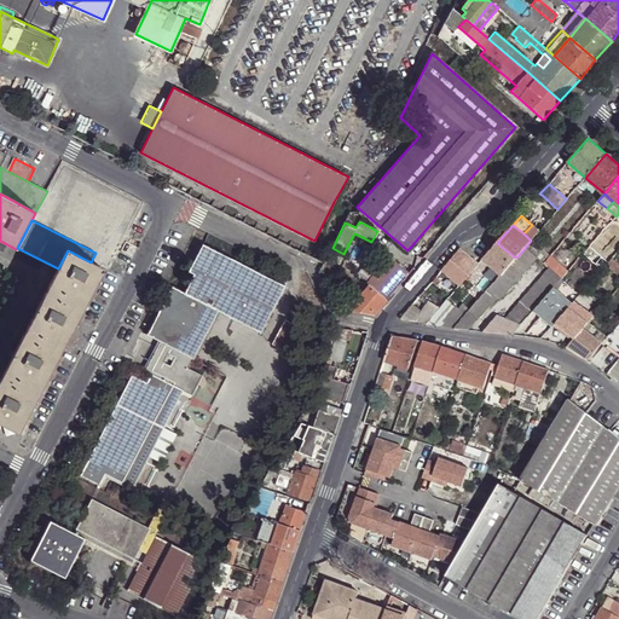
[(531,241),(539,231),(532,225),(524,233),(531,241)]
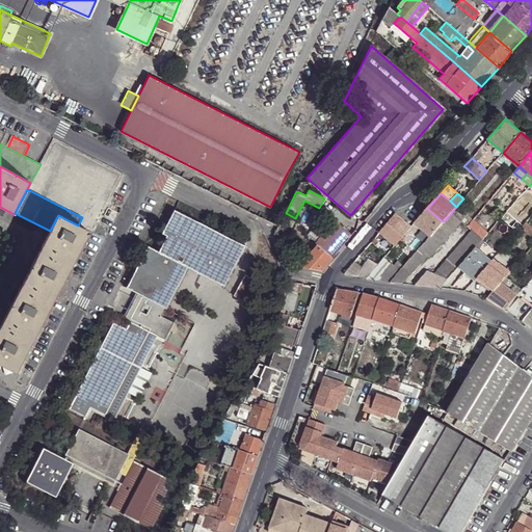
[(472,220),(456,207),(452,212),(462,220),(468,225),(472,220)]
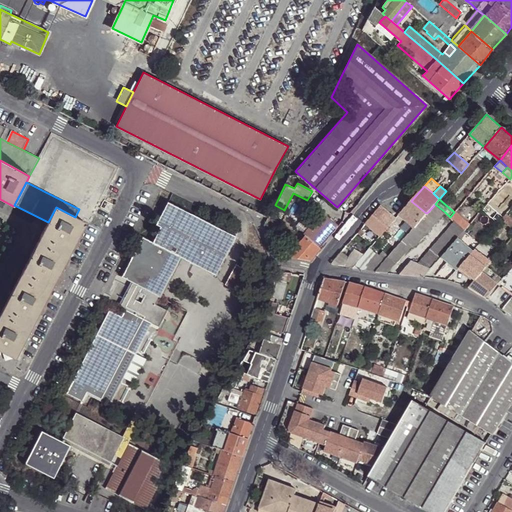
[(415,227),(426,213),(411,201),(400,214),(415,227)]
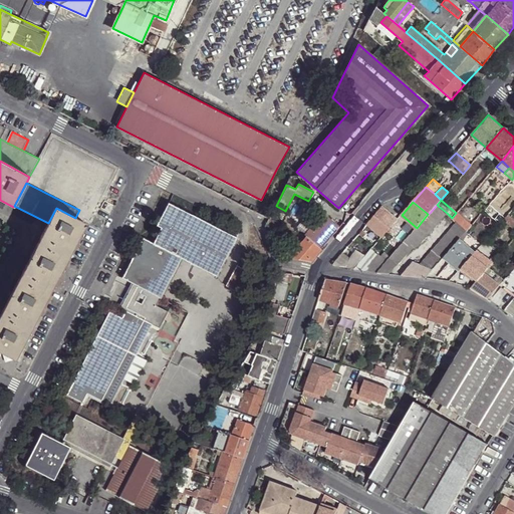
[(153,244),(181,258),(217,276),(232,246),(236,238),(169,203),(157,226),(162,228),(153,244)]
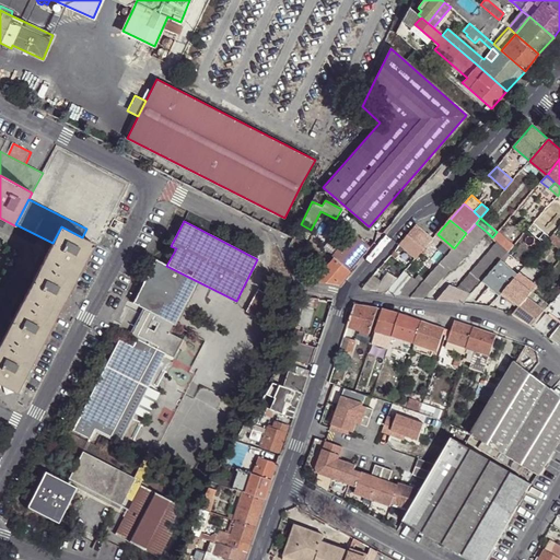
[(540,228),(534,222),(528,230),(534,235),(540,228)]
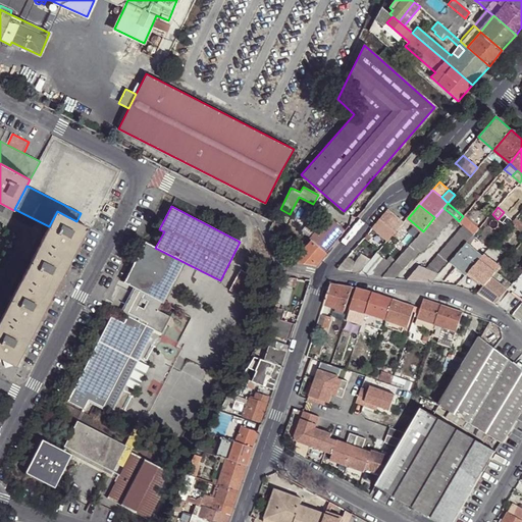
[(454,216),(444,208),(436,216),(445,225),(454,216)]
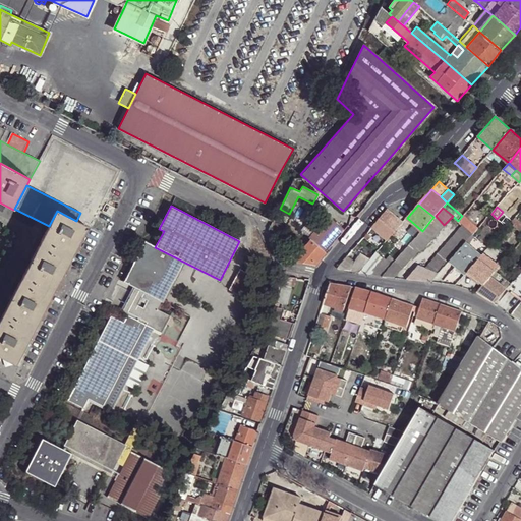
[(372,227),(388,240),(403,223),(388,210),(372,227)]
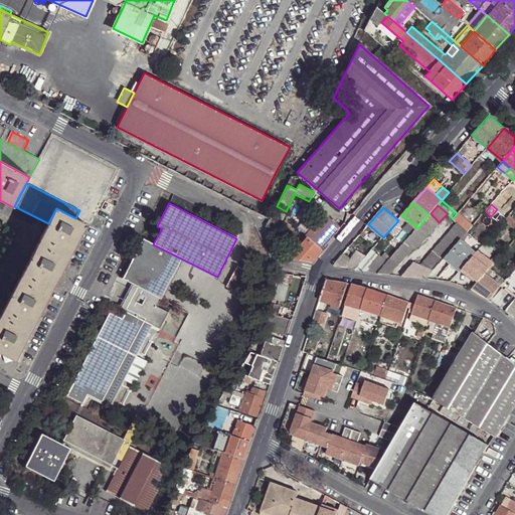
[(16,361),(57,281),(54,280),(83,222),(75,218),(56,208),(48,223),(0,317),(0,352),(4,354),(5,362),(13,359),(16,361)]
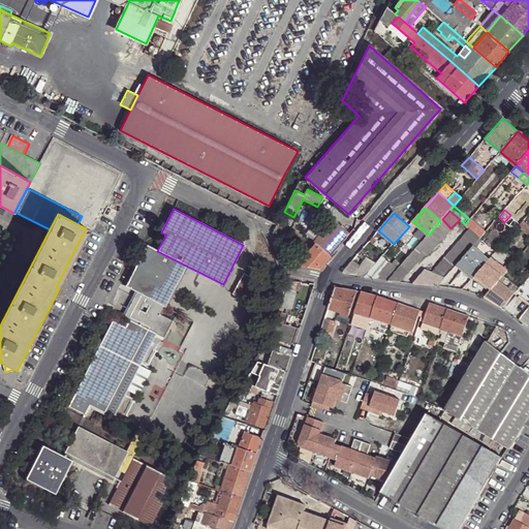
[(515,230),(519,226),(521,223),(516,218),(509,226),(515,230)]
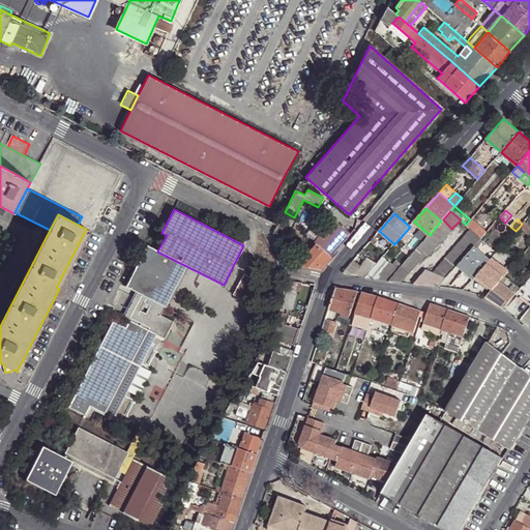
[(451,229),(443,219),(441,221),(430,235),(402,267),(399,270),(390,281),(402,283),(424,256),(432,253),(451,229)]
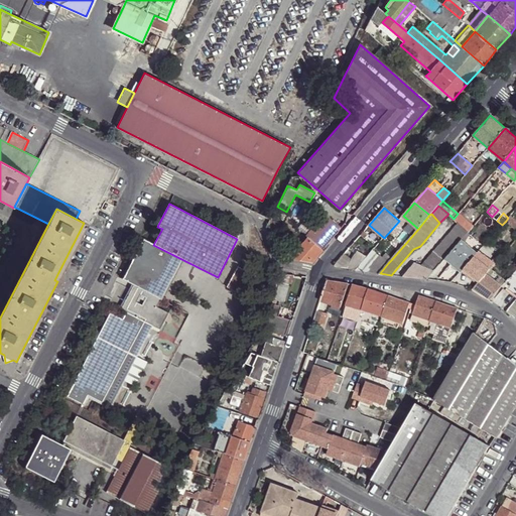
[(459,214),(458,214),(454,219),(459,223),(469,232),(474,227),(459,214)]
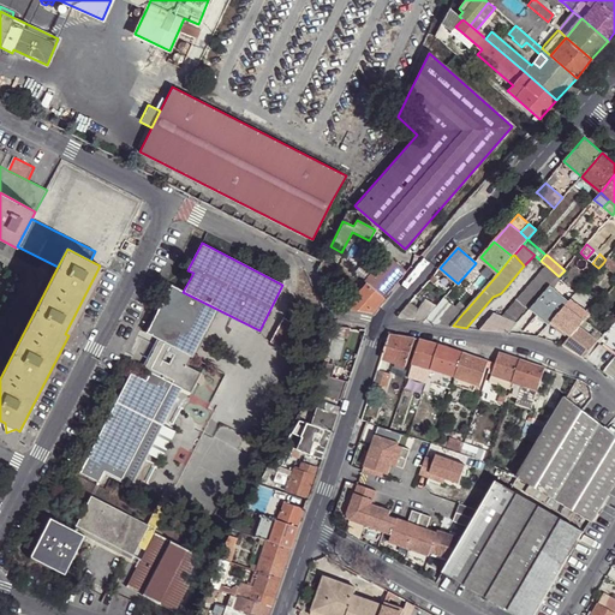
[(605,260),(603,263),(614,274),(614,262),(609,256),(605,260)]
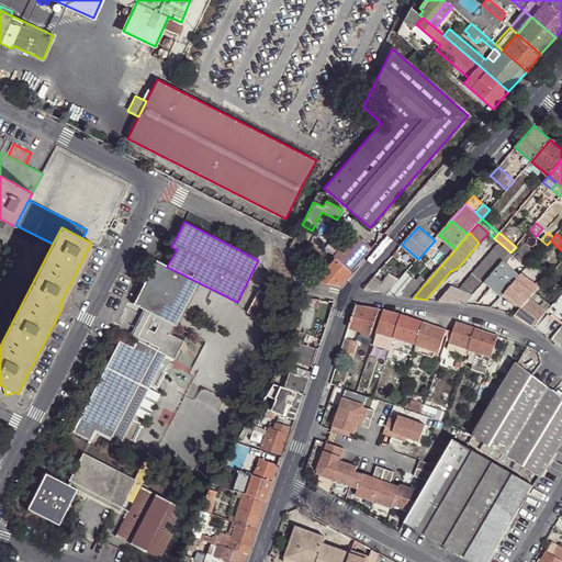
[(339,285),(370,249),(353,235),(314,281),(339,285)]
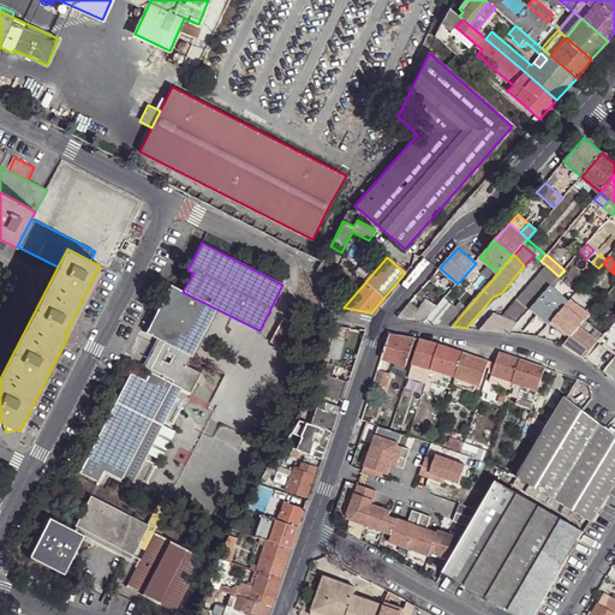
[(65,334),(69,335),(103,268),(100,266),(65,334)]
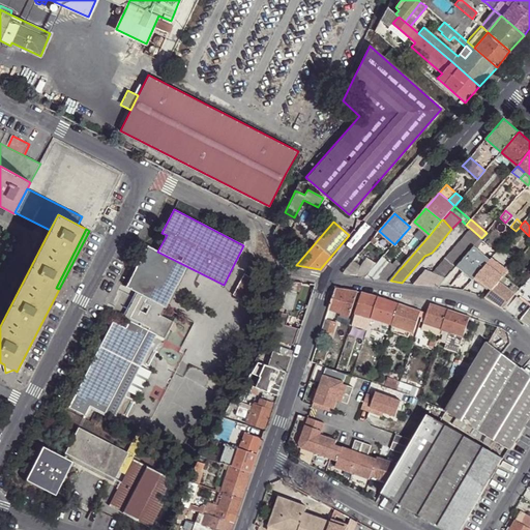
[(481,238),(471,229),(457,246),(466,255),(474,246),(481,238)]
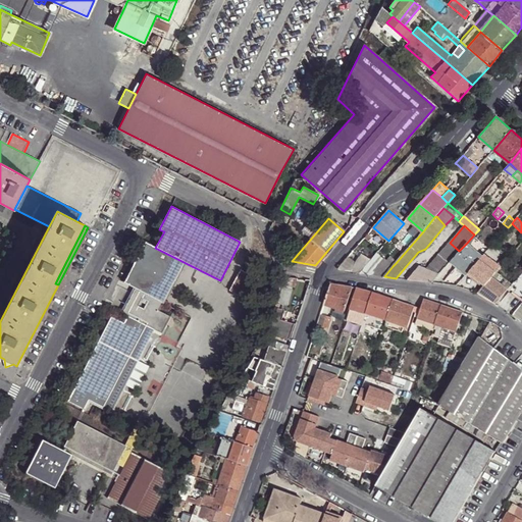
[(372,244),(380,250),(383,247),(375,240),(372,244)]
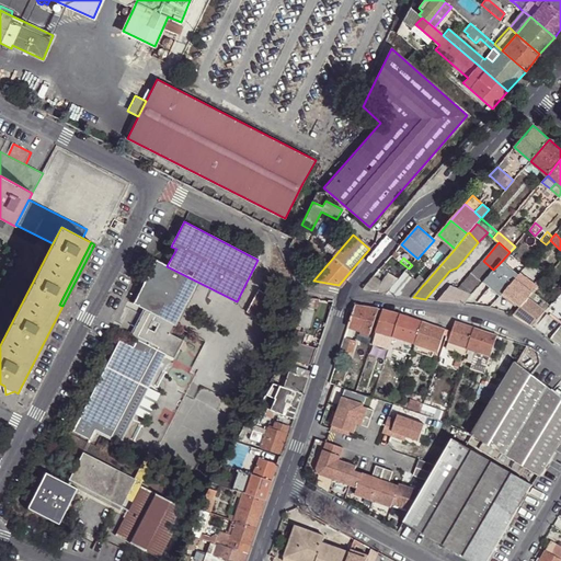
[(175,325),(197,282),(167,266),(156,260),(134,304),(142,309),(175,325)]
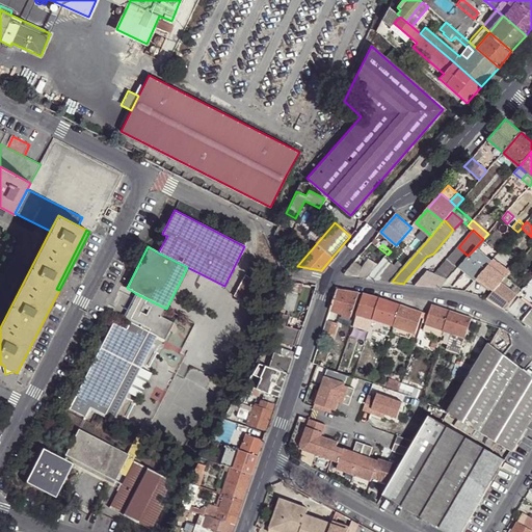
[(468,256),(458,247),(448,259),(458,268),(458,267),(468,256)]
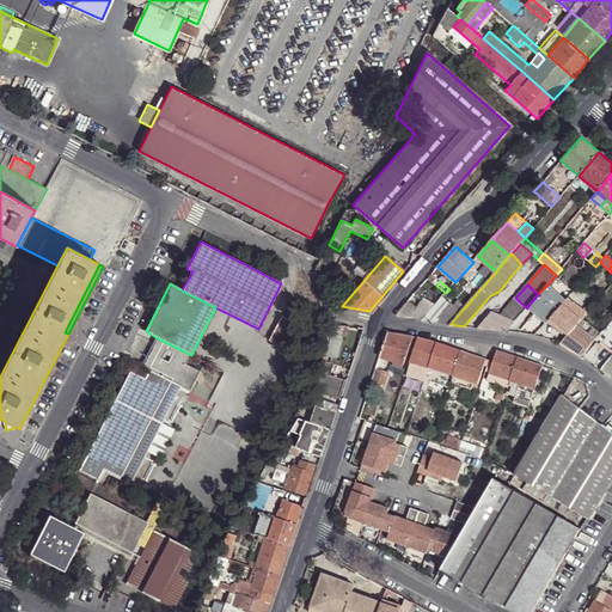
[(546,323),(550,319),(562,305),(565,300),(548,285),(538,294),(527,307),(546,323)]
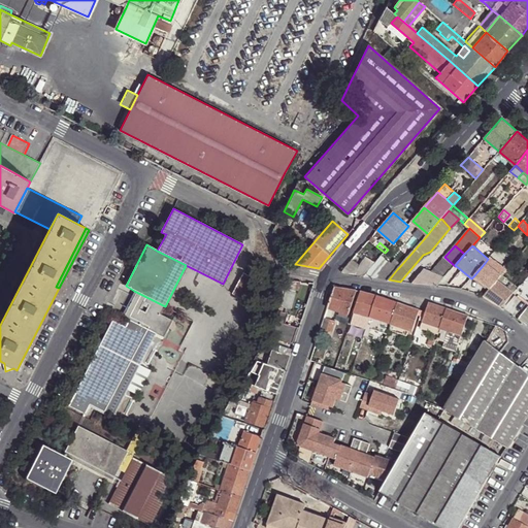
[(340,272),(364,276),(376,263),(367,257),(361,264),(352,259),(340,272)]
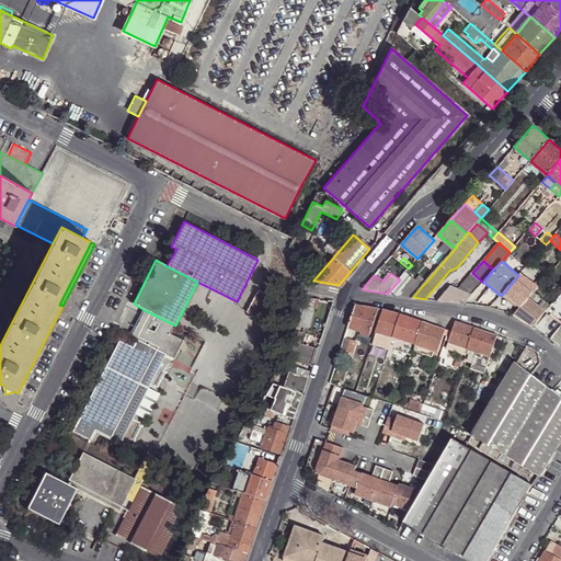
[(438,300),(439,301),(465,304),(483,283),(472,273),(460,287),(453,285),(450,285),(438,300)]
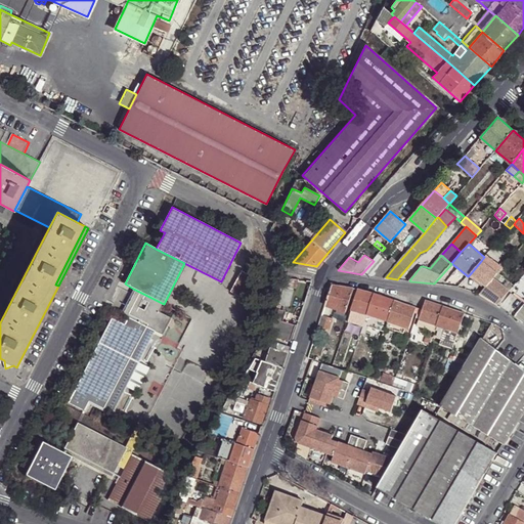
[(394,267),(397,264),(391,258),(388,262),(394,267)]
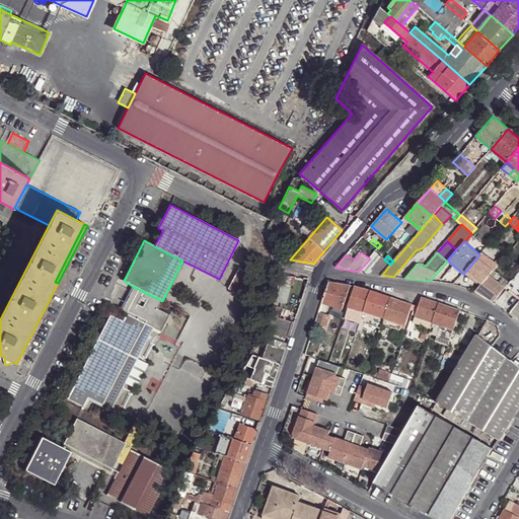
[(382,275),(390,265),(384,260),(382,257),(368,274),(380,276),(382,275)]
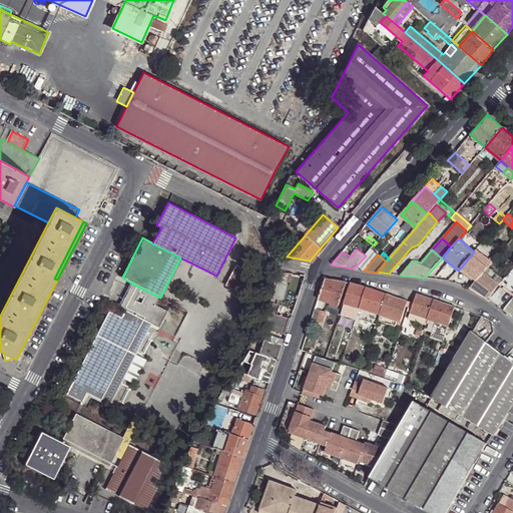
[(477,281),(483,273),(488,269),(471,255),(461,268),(477,281)]
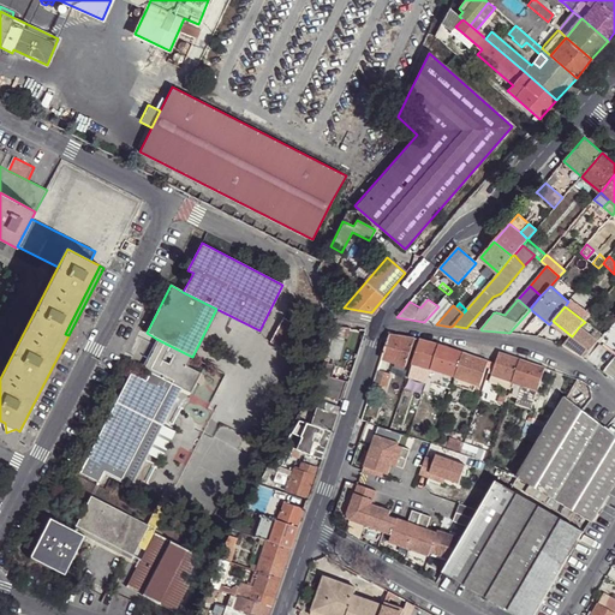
[(304,328),(284,318),(272,342),(292,352),(304,328)]
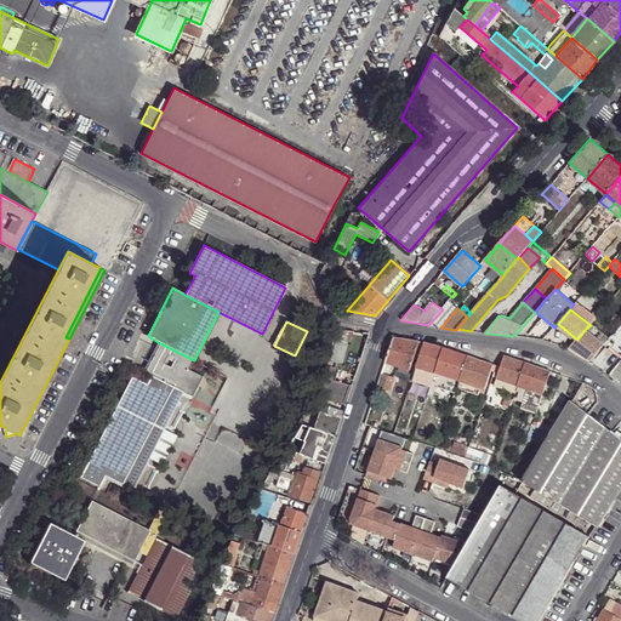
[(335,328),(334,336),(352,340),(353,330),(335,328)]
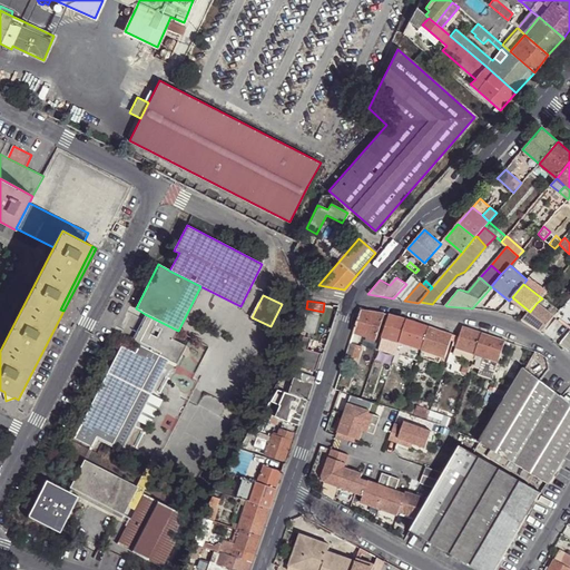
[(522,320),(542,332),(556,316),(537,303),(530,312),(522,320)]
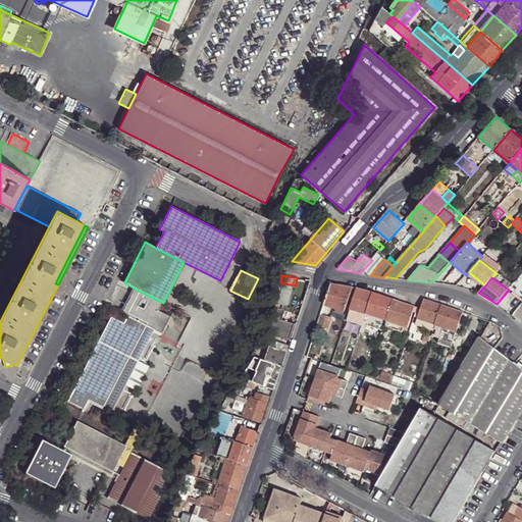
[(331,283),(324,304),(338,309),(345,311),(353,288),(331,283)]
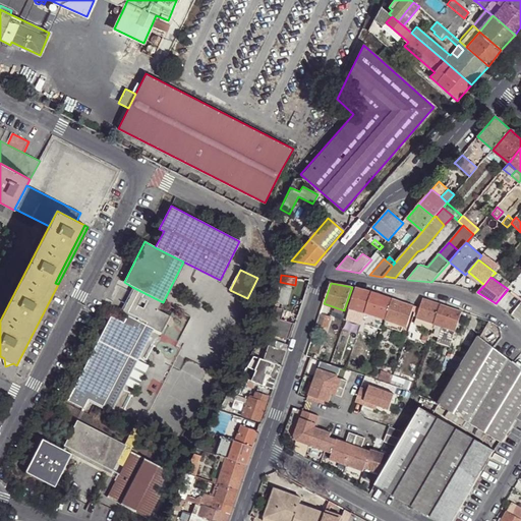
[(159,310),(163,302),(132,287),(120,311),(127,315),(154,329),(162,333),(171,316),(159,310)]
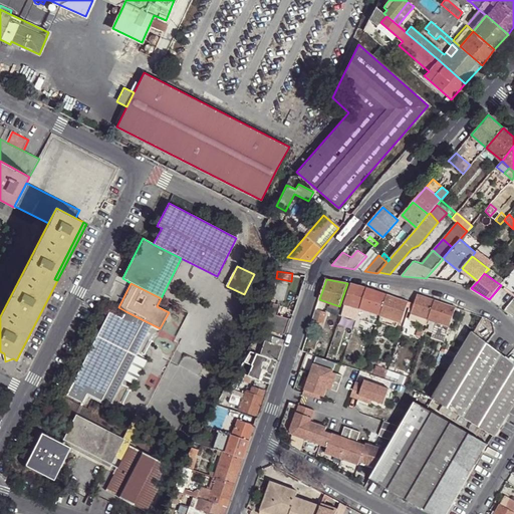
[(367,288),(351,283),(345,304),(356,308),(359,309),(367,288)]
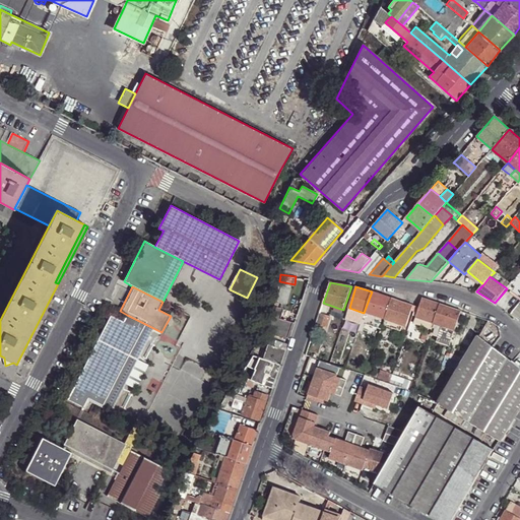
[(392,298),(372,291),(364,313),(385,319),(392,298)]
